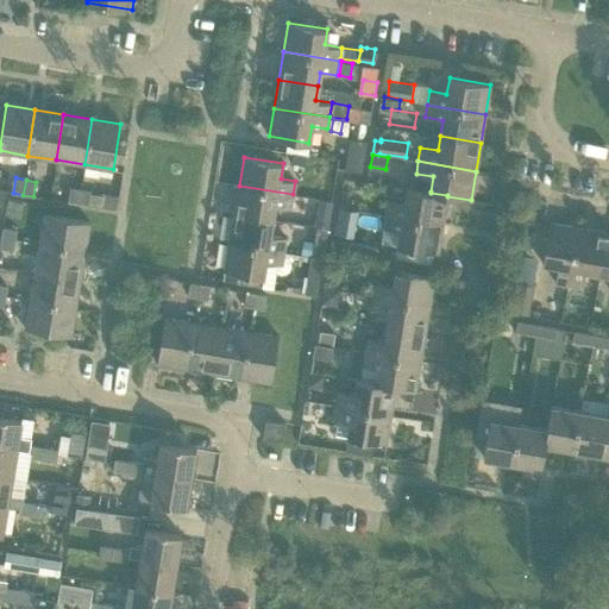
[(292,208),(293,194),(239,186),(234,213),(274,220),(276,206),(292,208)]
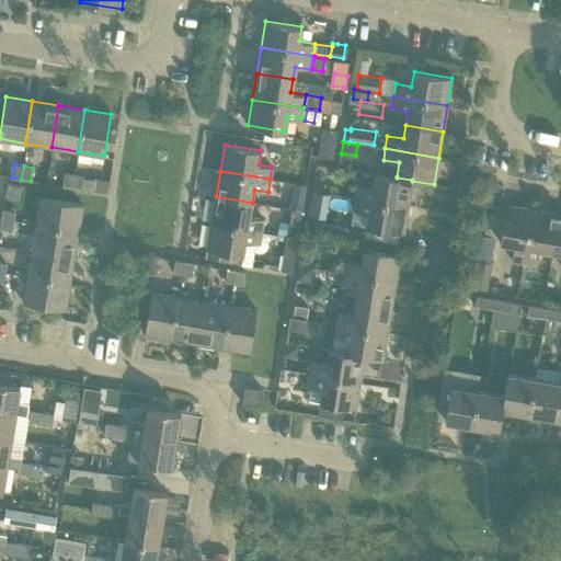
[(73,187),(76,173),(66,172),(63,186),(73,187)]
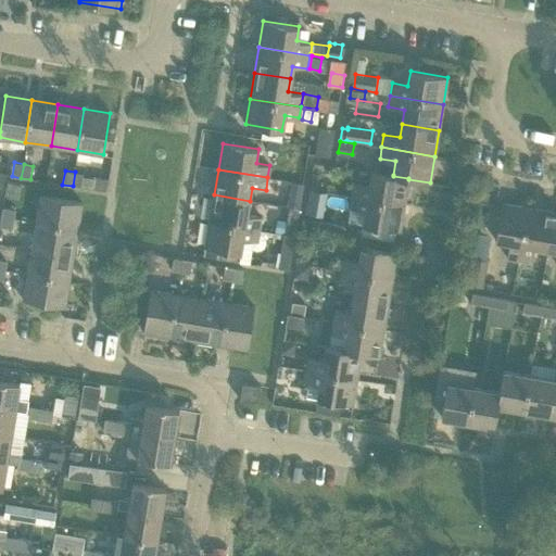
[(73,186),(81,188),(85,174),(75,172),(73,186)]
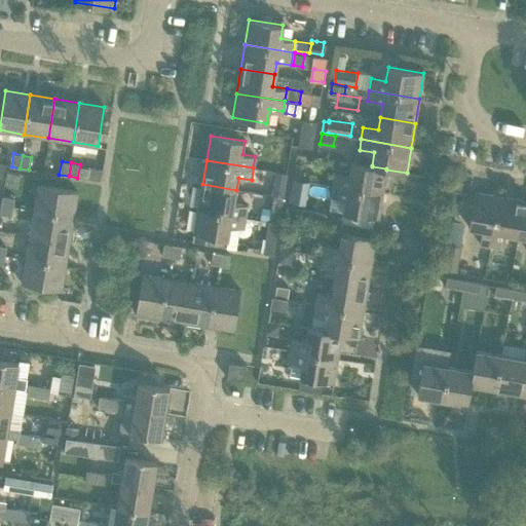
[(372,166),(372,165),(351,162),(349,176),(335,174),(334,185),(382,193),(386,170),(386,168),(372,166)]
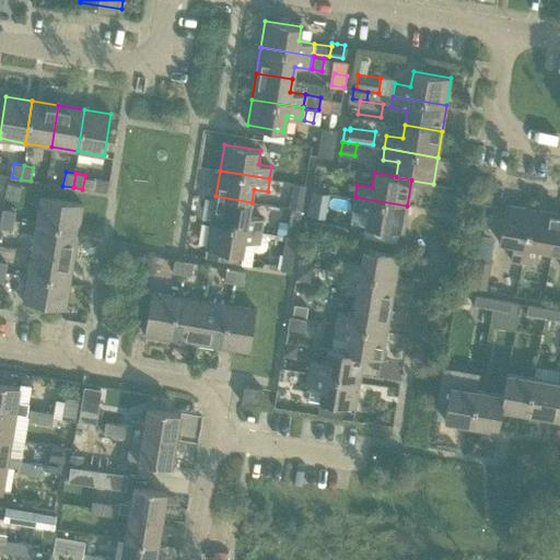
[(97,179),(95,191),(108,194),(111,182),(97,179)]
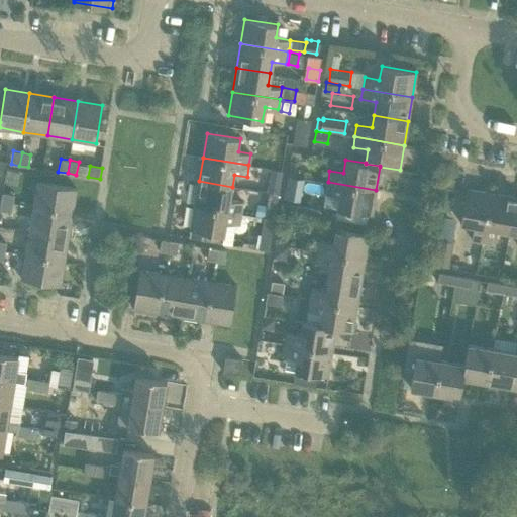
[(32,185),(34,172),(16,169),(14,182),(32,185)]
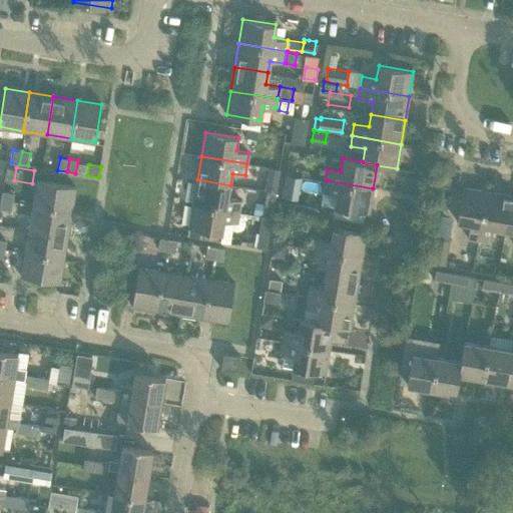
[(270,167),(268,179),(279,181),(281,169),(270,167)]
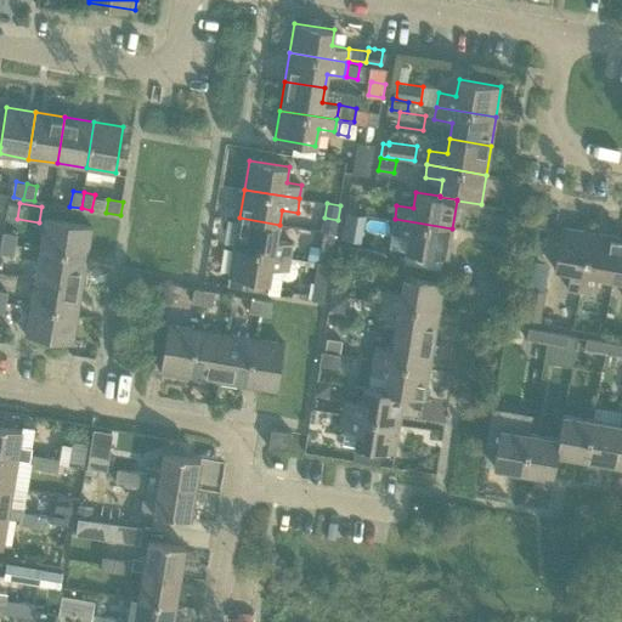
[(277,239),(280,225),(239,218),(235,247),(290,256),(292,242),(277,239)]
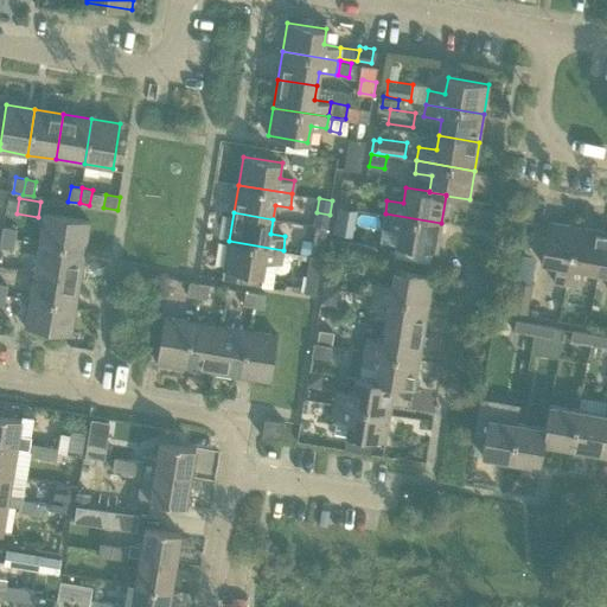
[(85,249),(89,221),(43,213),(38,242),(85,249)]
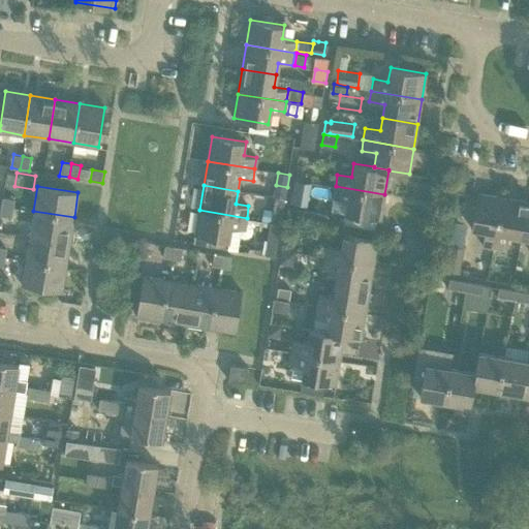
[(380,218),(384,194),(336,186),(334,196),(347,198),(345,212),(377,217),(380,218)]
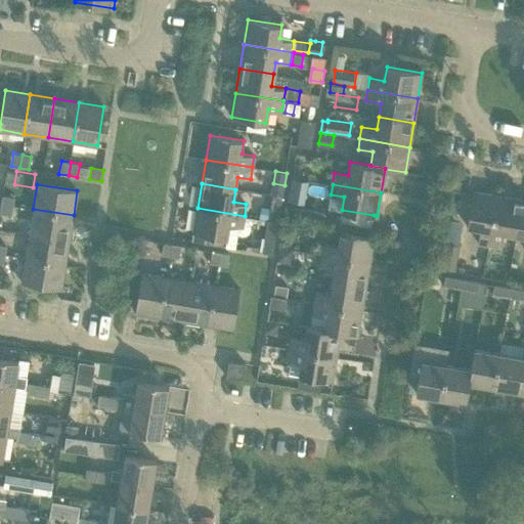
[(499,195),(498,195),(474,190),(468,225),(481,228),(478,243),(490,245),(499,195)]
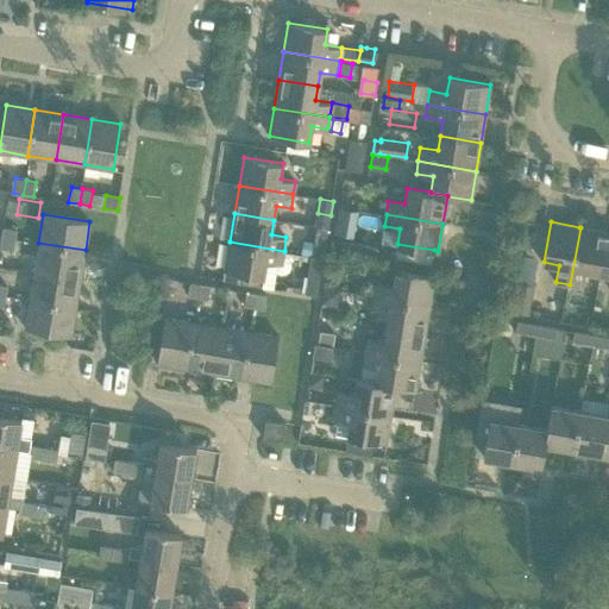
[(19,230),(5,226),(4,226),(1,237),(17,240),(19,230)]
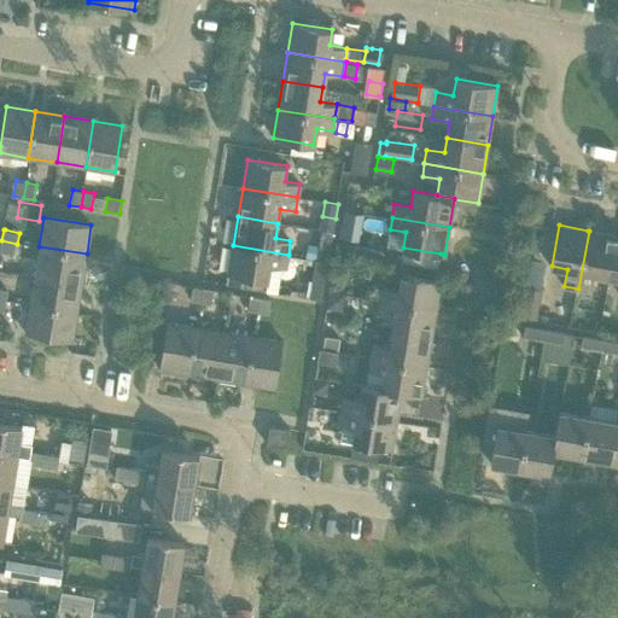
[(617,235),(589,231),(578,289),(592,291),(594,274),(610,277),(617,235)]
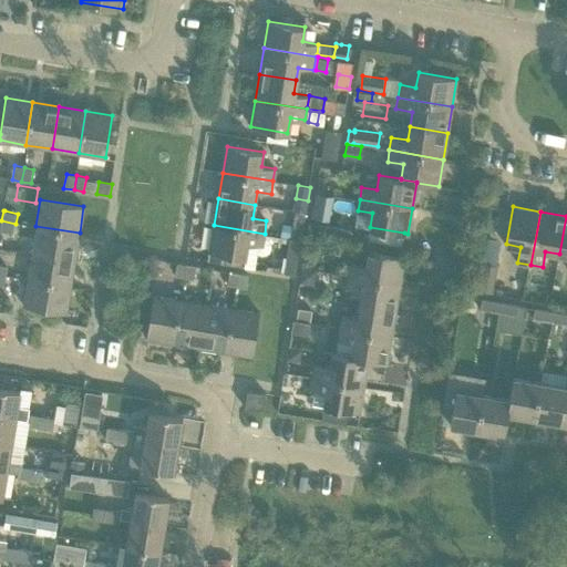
[(0,230),(14,233),(16,224),(1,220),(0,230)]
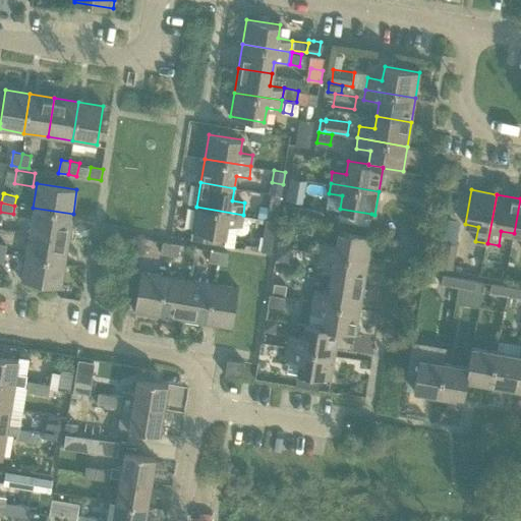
[(259,205),(257,217),(267,219),(269,207),(259,205)]
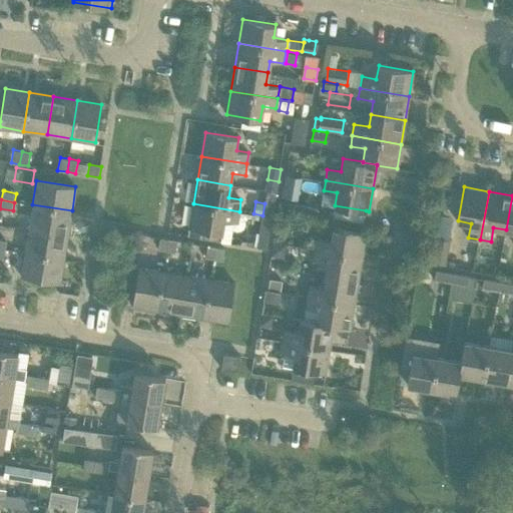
[(237,221),(239,211),(193,203),(189,227),(202,229),(200,237),(221,241),(223,231),(222,231),(224,219),(237,221)]
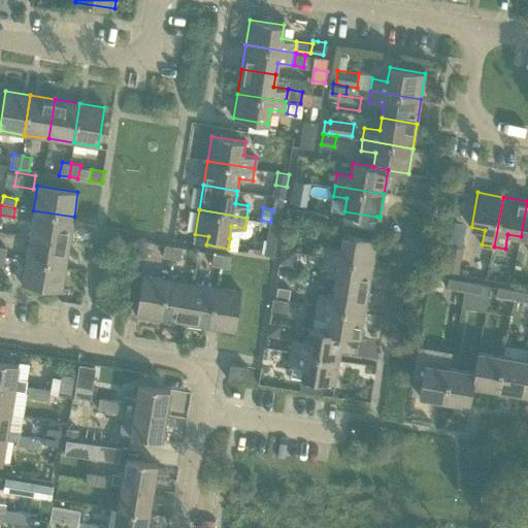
[(281,223),(283,210),(272,209),(270,222),(281,223)]
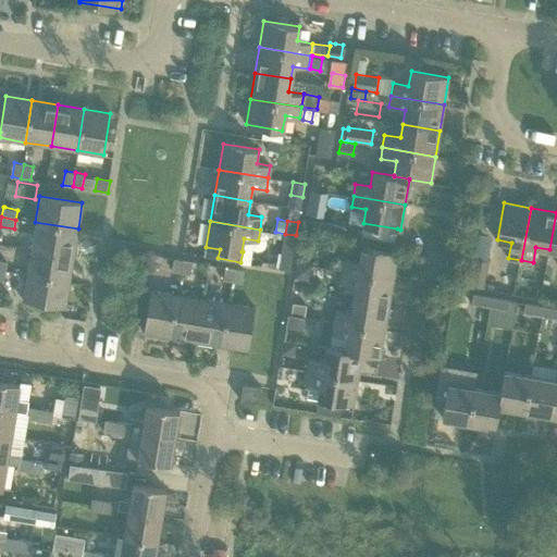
[(74,255),(78,229),(35,222),(31,248),(74,255)]
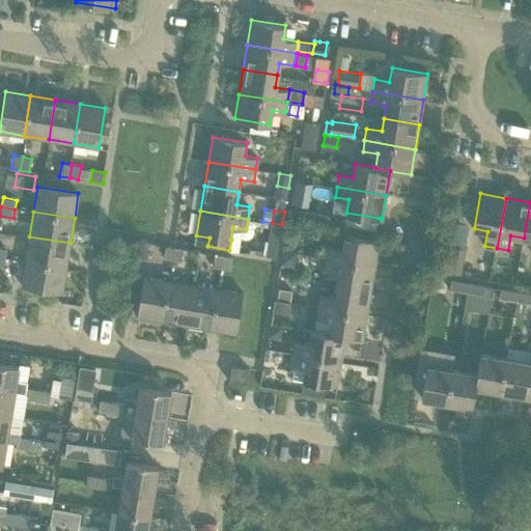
[(346,213),(344,225),(376,230),(379,218),(346,213)]
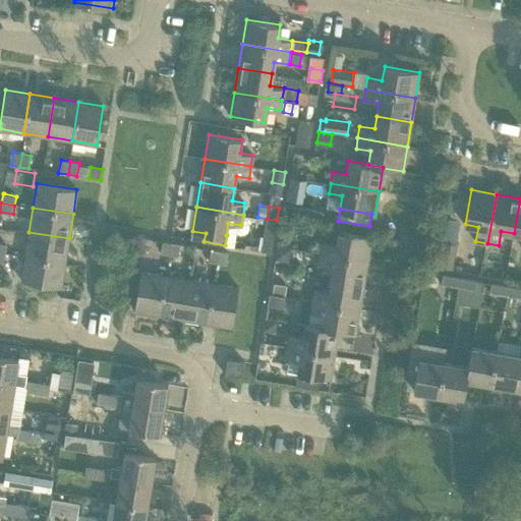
[(267,219),(264,235),(274,236),(277,220),(267,219)]
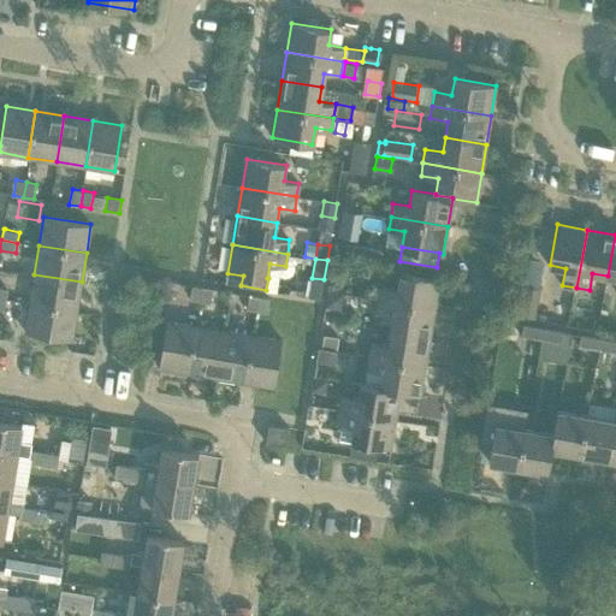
[(434,308),(439,279),(401,273),(398,289),(383,286),(380,300),(434,308)]
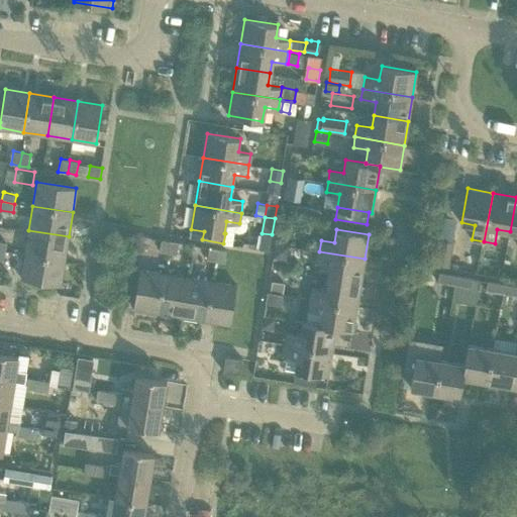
[(65,261),(69,236),(28,230),(24,254),(65,261)]
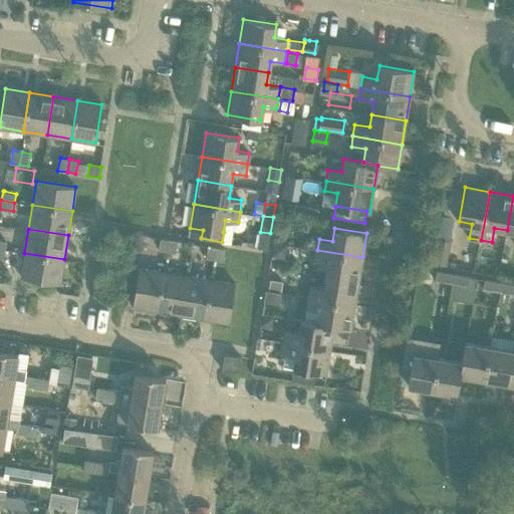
[(168,252),(170,239),(161,238),(159,250),(168,252)]
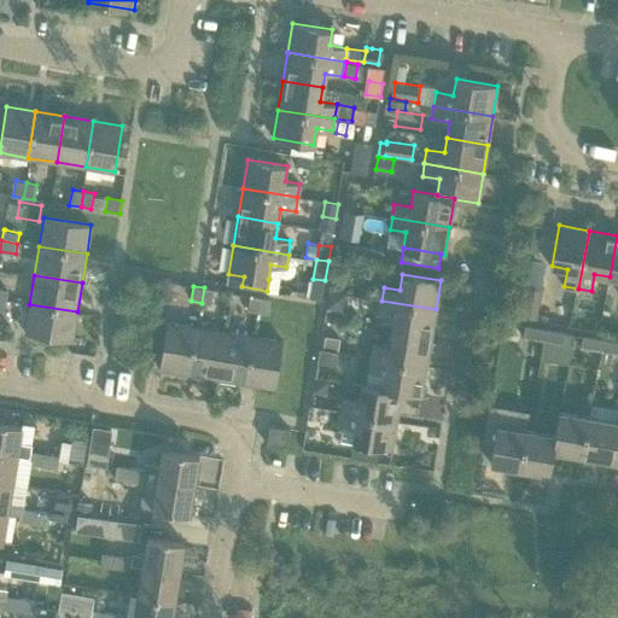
[(543,290),(529,286),(528,286),(523,316),(537,320),(543,290)]
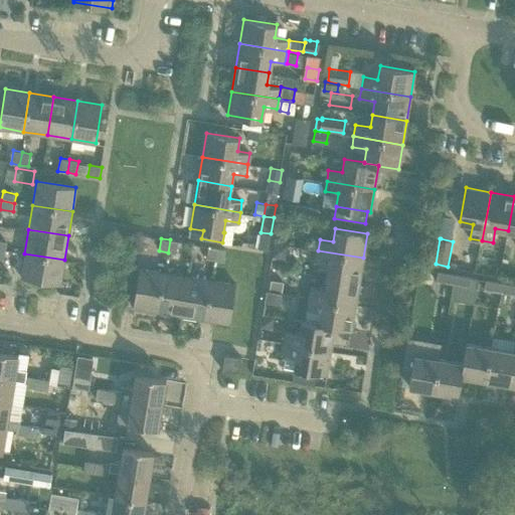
[(177,253),(179,240),(170,239),(168,252),(177,253)]
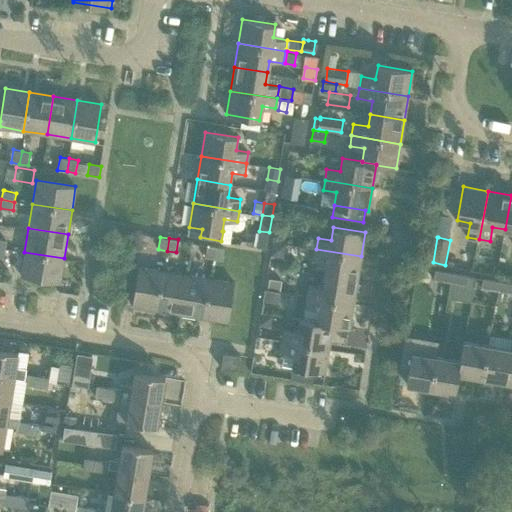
[(271,253),(280,255),(283,245),(274,242),(271,253)]
